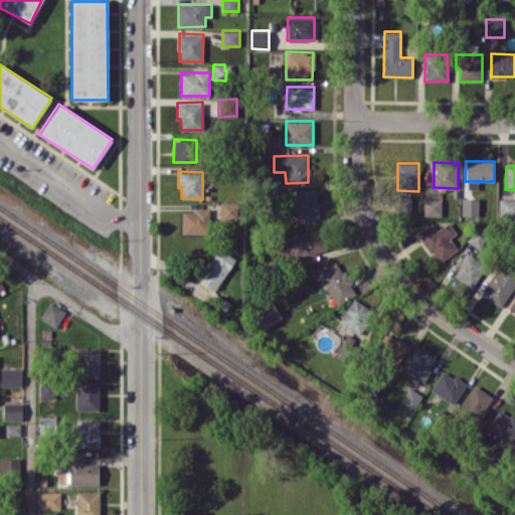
[(317,217),(317,190),(294,189),(294,217),(317,217)]
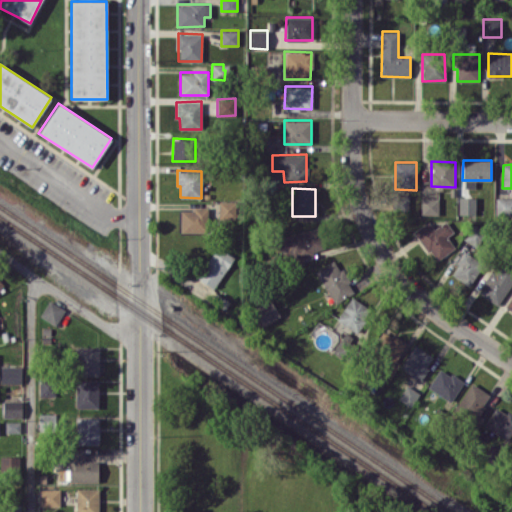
[(438,215),(439,198),(421,197),(420,214),(438,215)]
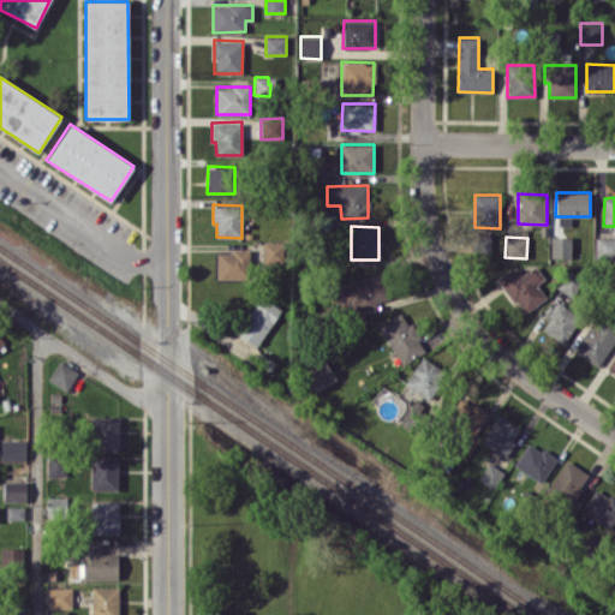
[(571,257),(572,237),(551,237),(550,257),(571,257)]
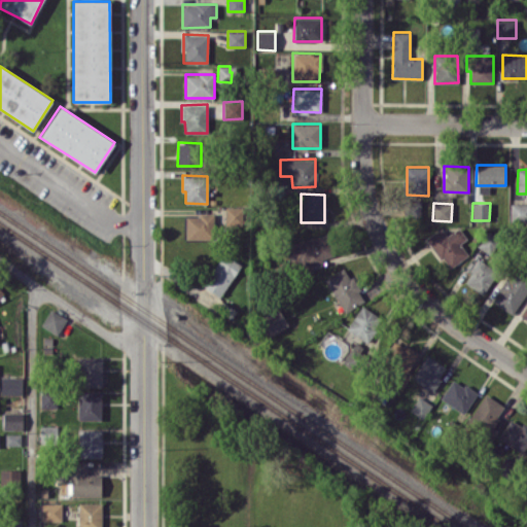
[(511,222),(526,221),(526,203),(511,203),(511,222)]
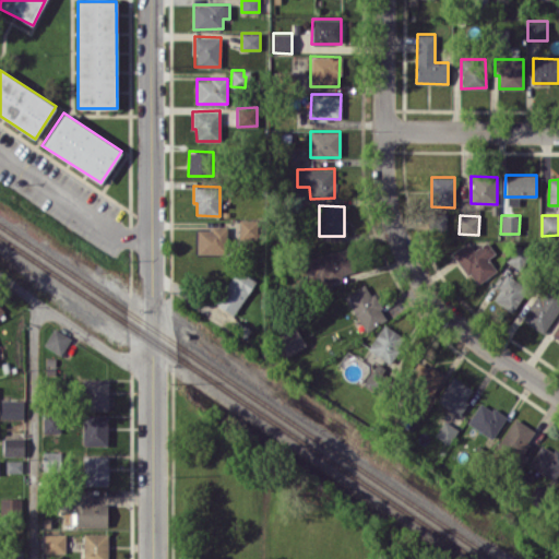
[(238,238),(257,239),(258,219),(239,218),(238,238)]
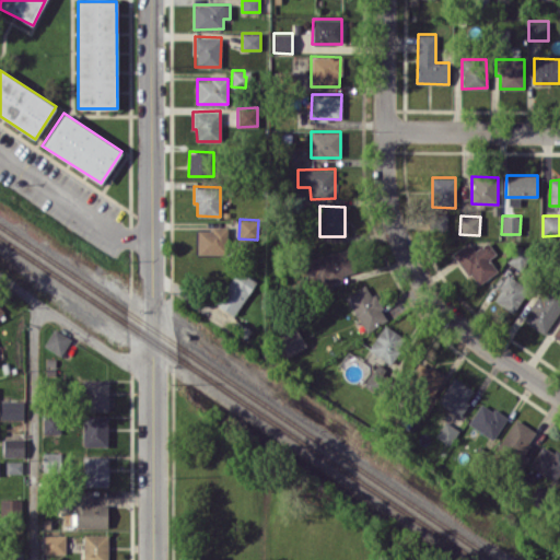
[(198,255),(224,254),(223,228),(197,229),(198,255)]
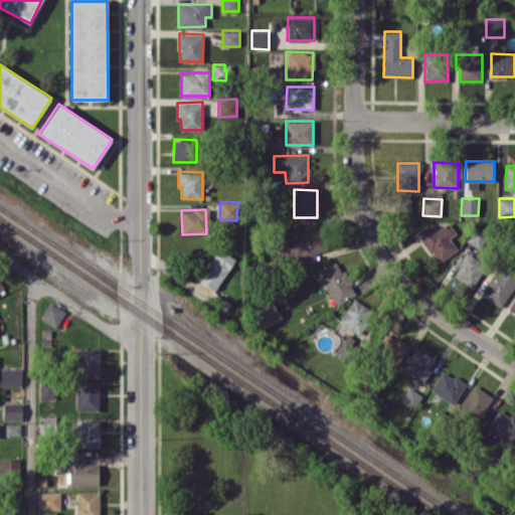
[(417,232),(438,262),(458,248),(450,237),(456,233),(449,221),(437,230),(432,222),(417,232)]
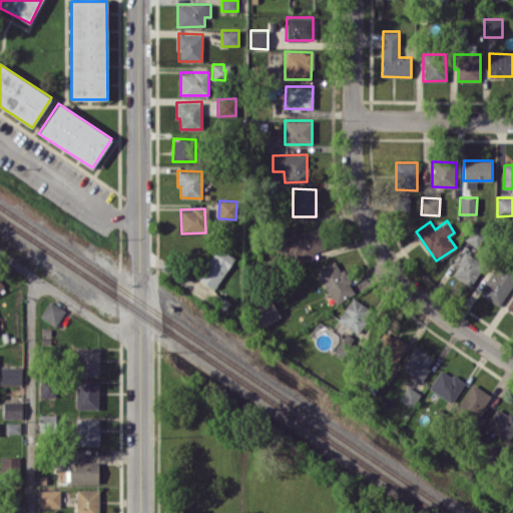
[(281,237),(289,268),(304,264),(302,255),(325,249),(319,227),(281,237)]
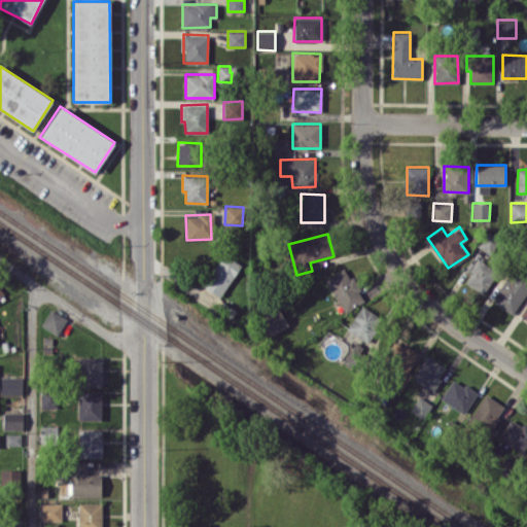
[(241,265),(222,253),(202,285),(219,296),(241,265)]
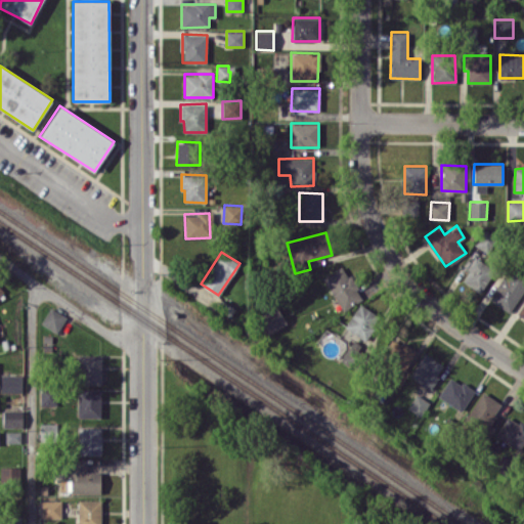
[(480,293),(493,272),(471,256),(465,265),(470,269),(463,280),(480,293)]
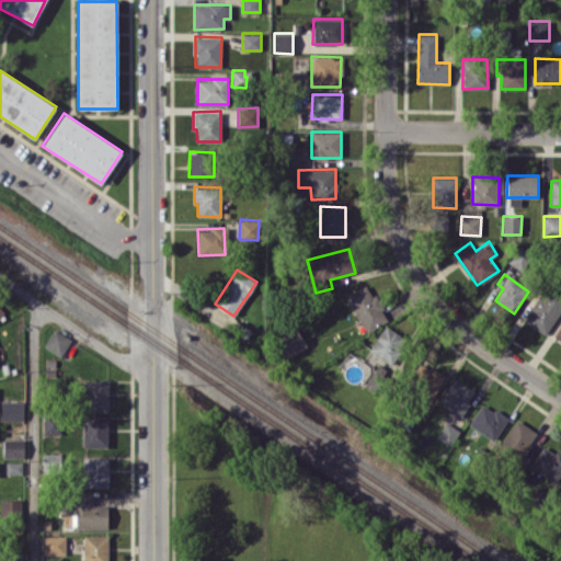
[(367,332),(389,319),(367,283),(345,297),(367,332)]
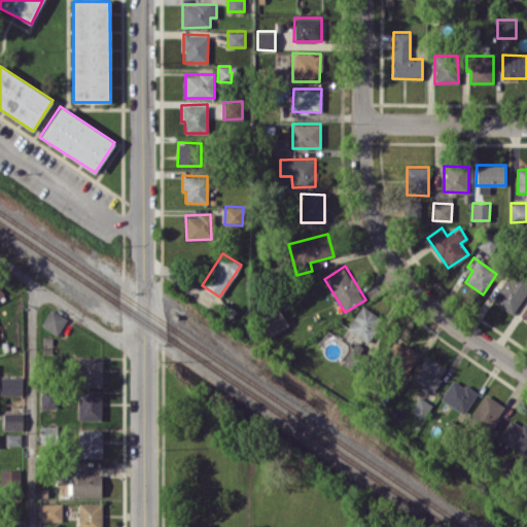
[(492,301),(512,314),(526,291),(526,280),(512,270),(492,301)]
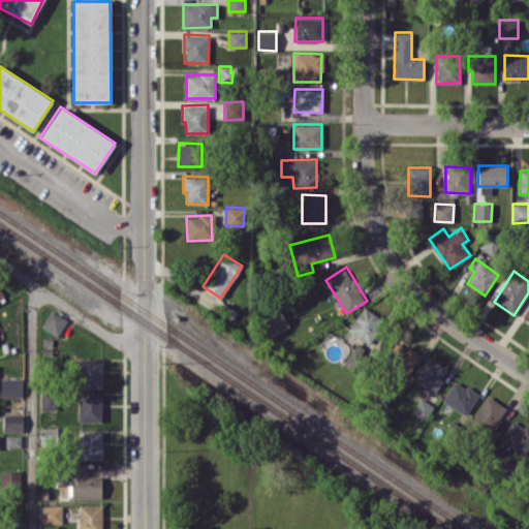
[(366,342),(382,319),(364,306),(347,330),(366,342)]
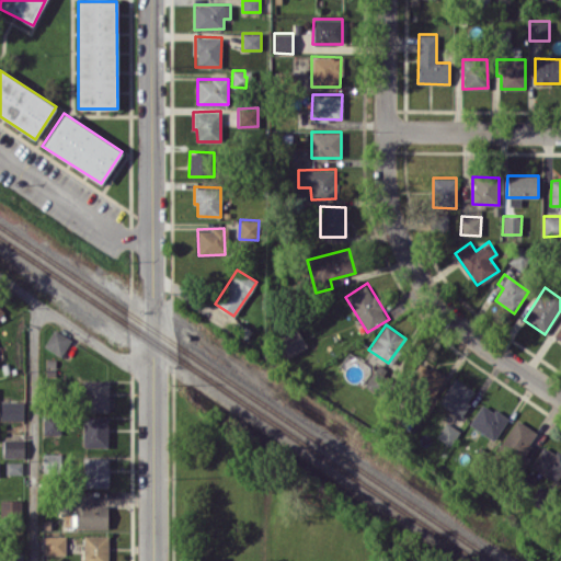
[(307,345),(295,328),(275,341),(287,358),(307,345)]
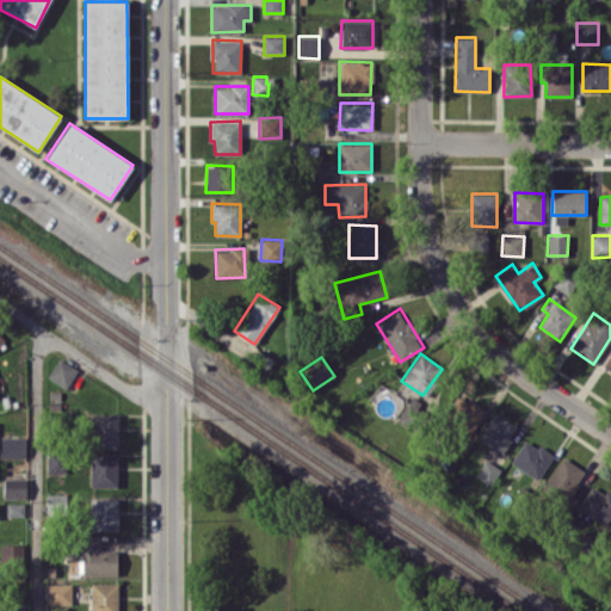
[(48,377),(67,388),(78,368),(57,358),(48,377)]
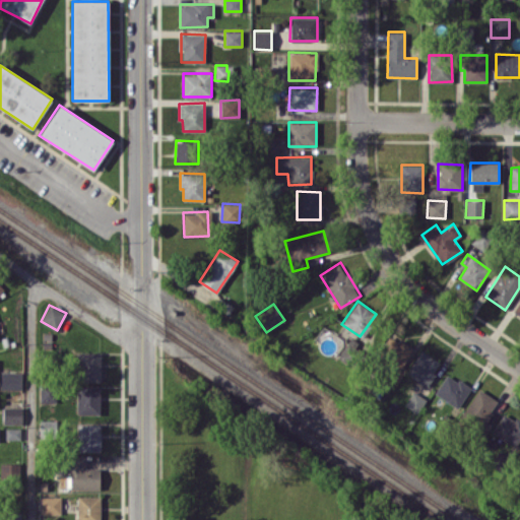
[(395,384),(405,371),(401,367),(413,349),(392,334),(378,353),(392,364),(384,376),(395,384)]
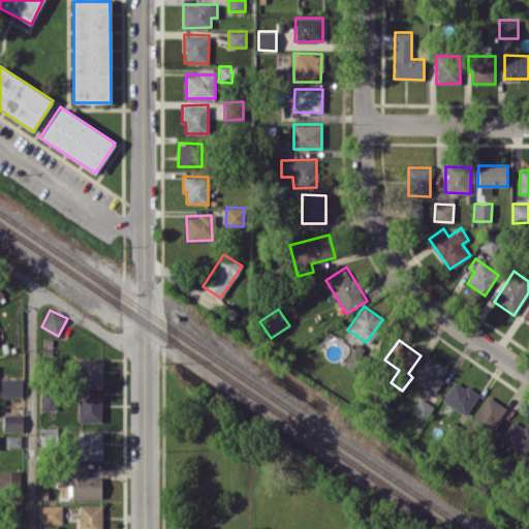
[(413,378),(433,392),(448,369),(429,355),(413,378)]
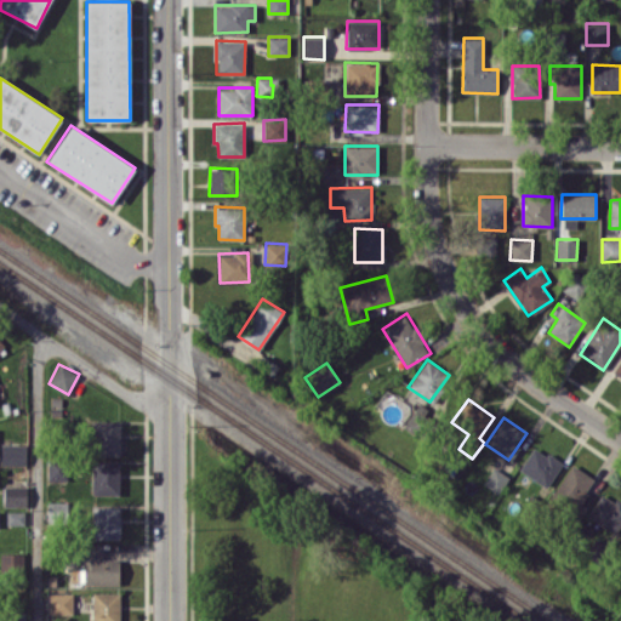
[(119,455),(120,420),(91,420),(91,455),(119,455)]
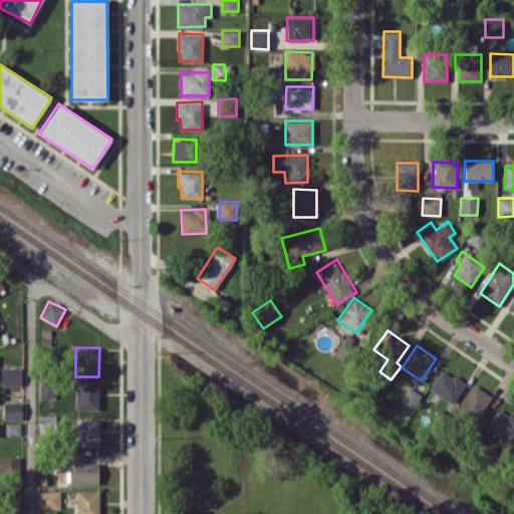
[(21,367),(1,367),(1,384),(21,384),(21,367)]
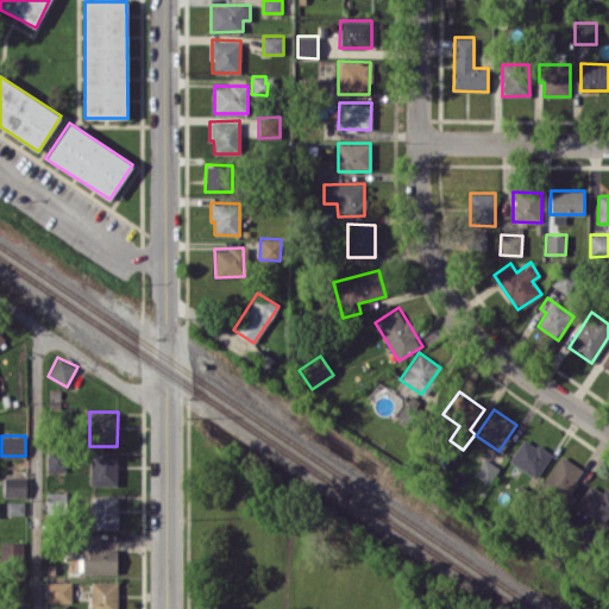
[(523,438),(509,462),(537,478),(551,453),(523,438)]
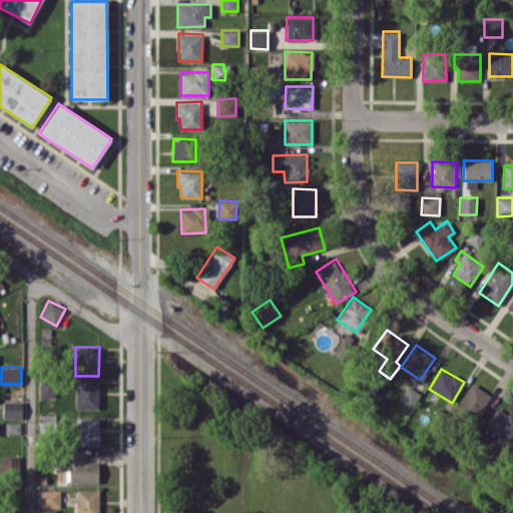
[(99,408),(98,380),(75,381),(76,409),(99,408)]
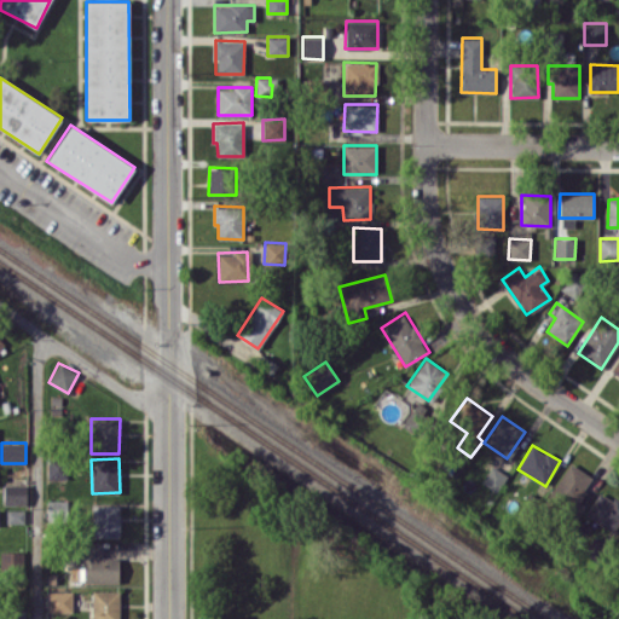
[(47,460),(47,479),(67,479),(67,460),(47,460)]
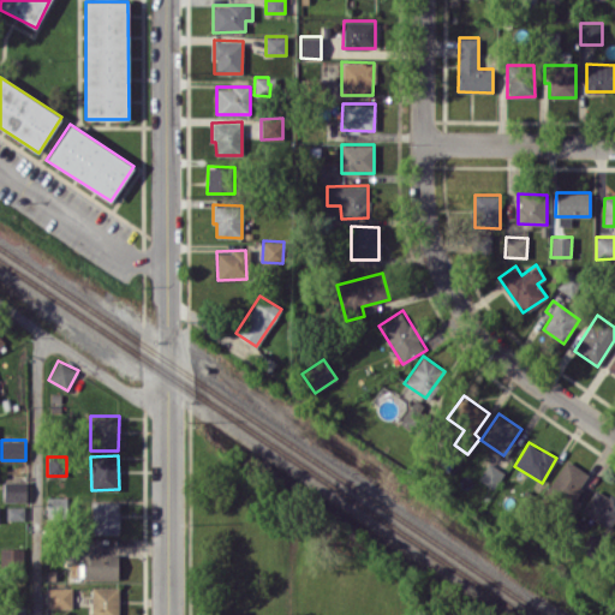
[(580,503),(573,499),(589,473),(566,459),(544,493),(575,512),(580,503)]
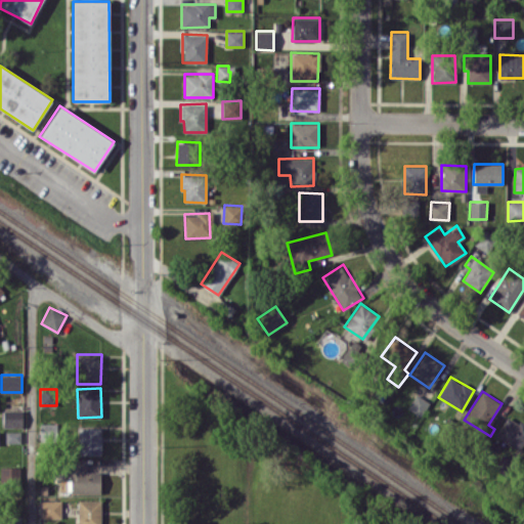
[(408,408),(421,415),(429,400),(416,394),(408,408)]
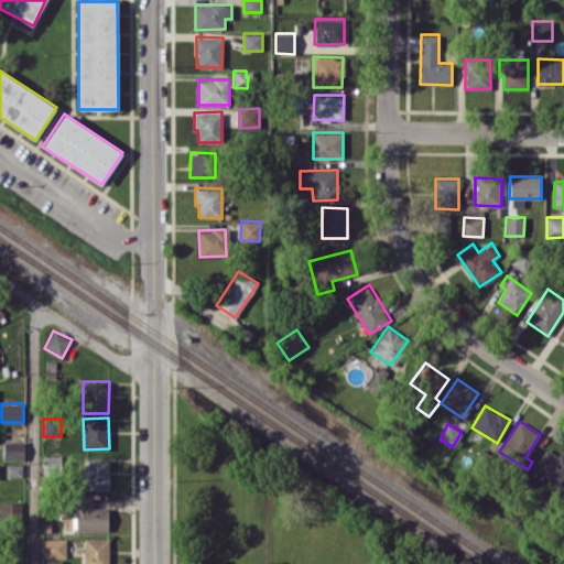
[(3,442),(3,459),(24,459),(24,442),(3,442)]
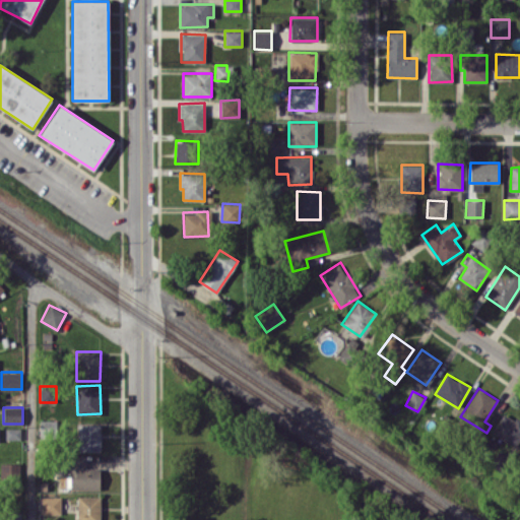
[(519,439),(519,421),(505,411),(492,431),(515,447),(519,439)]
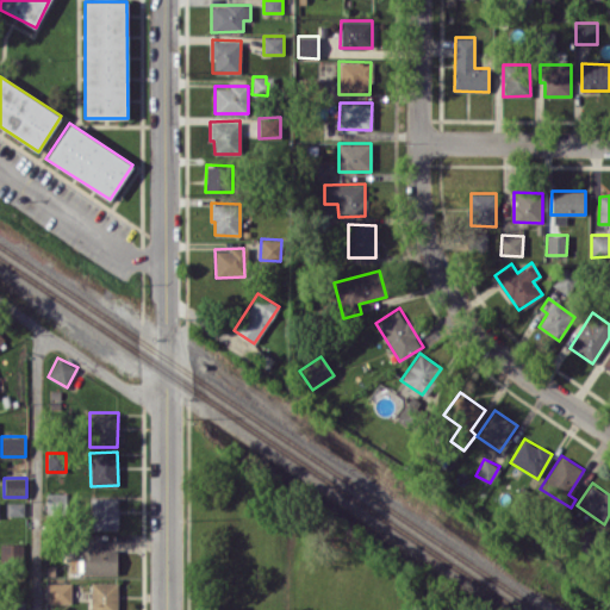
[(67,492),(45,492),(45,514),(66,514),(67,492)]
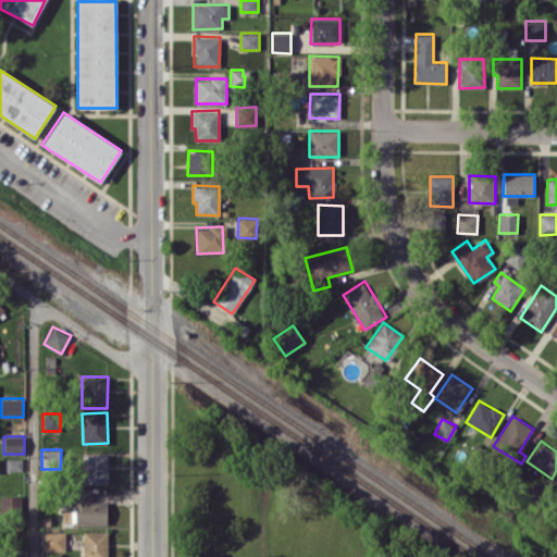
[(107,454),(82,455),(83,483),(108,483),(107,454)]
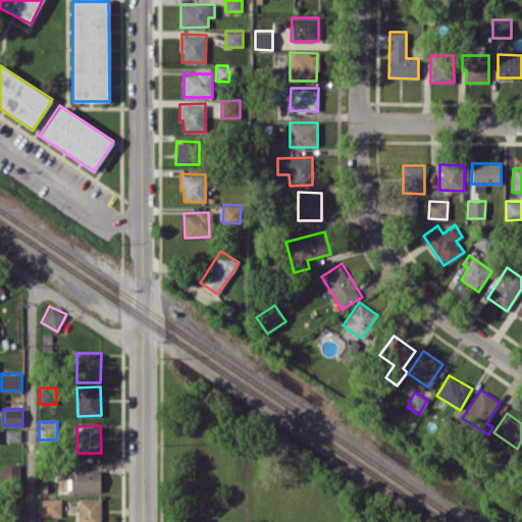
[(5,440),(20,440),(20,430),(6,430),(5,440)]
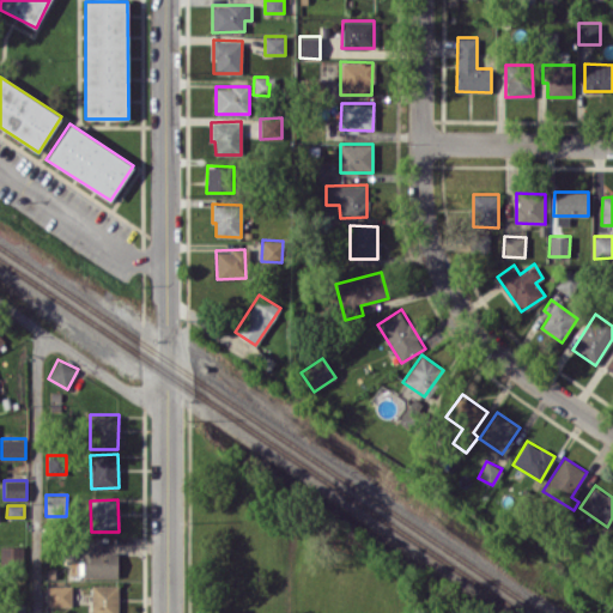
[(99,541),(80,541),(82,577),(117,576),(117,551),(99,552),(99,541)]
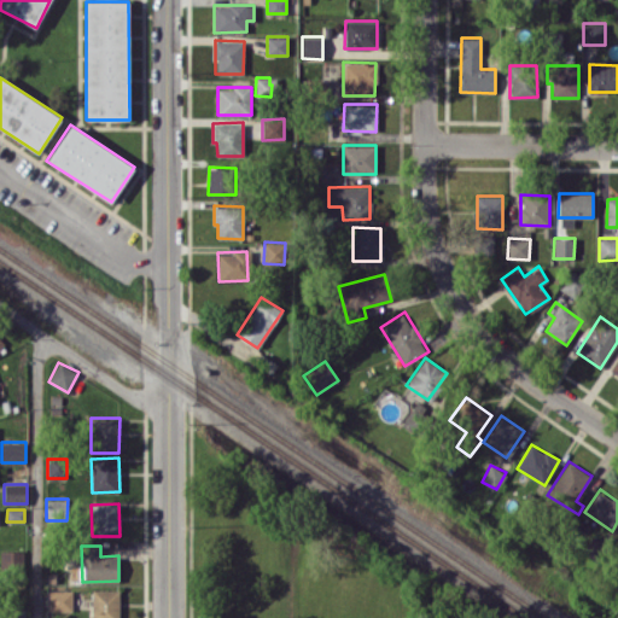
[(23,551),(0,551),(0,569),(22,570),(23,551)]
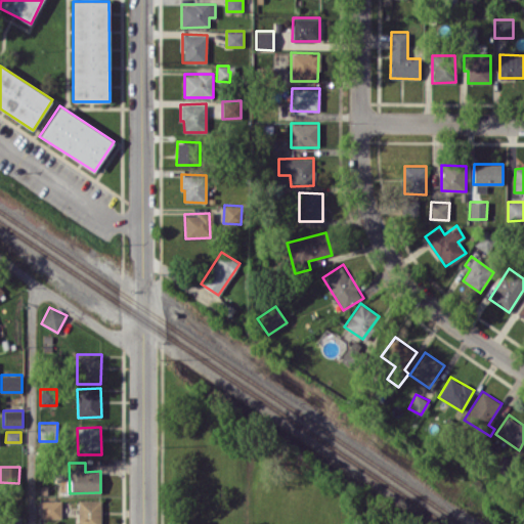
[(41,517),(61,518),(61,500),(41,499),(41,517)]
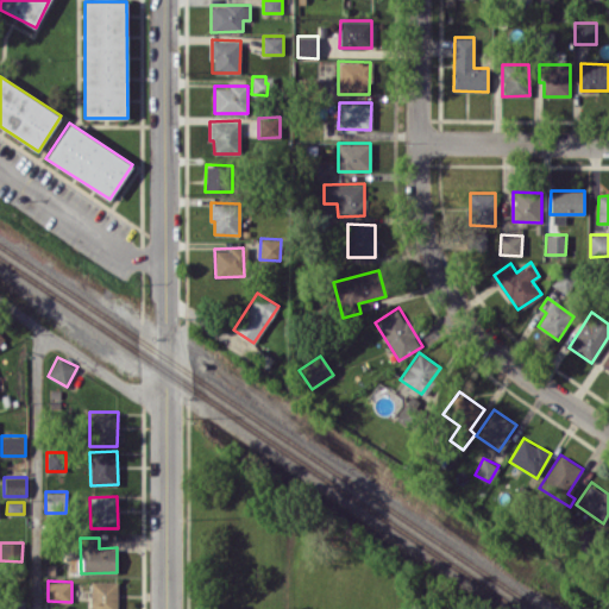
[(89,608),(117,608),(118,581),(90,581),(89,608)]
